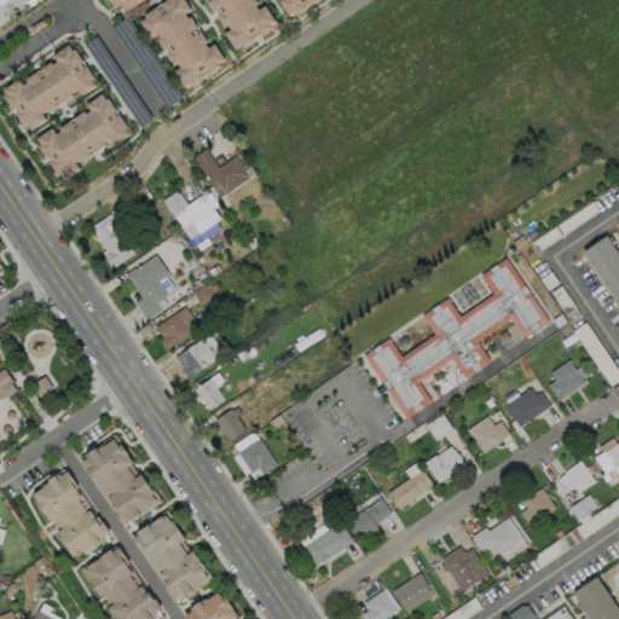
[(0,0),(0,4),(6,0),(12,0),(18,10),(35,0),(0,0)]
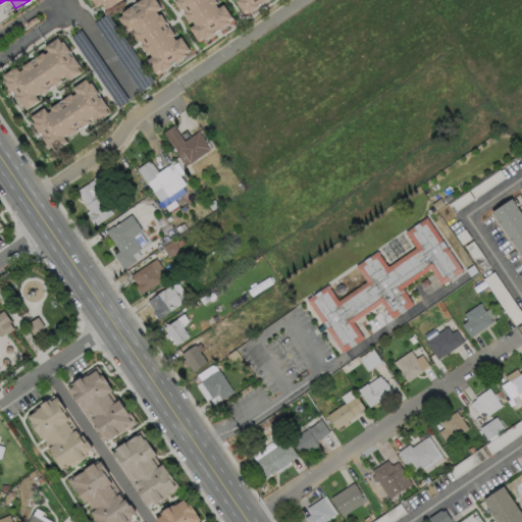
[(119,0),(105,10),(100,3),(95,7),(90,0),(119,0)]
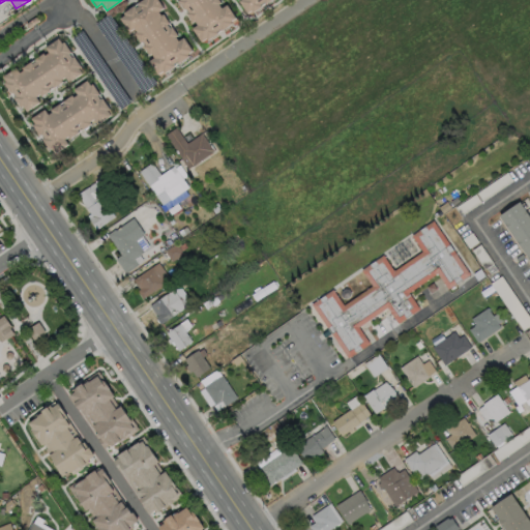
[(156,0),(163,8),(157,11),(159,16),(162,13),(168,23),(166,24),(168,28),(171,27),(176,35),(174,37),(177,40),(182,37),(192,51),(186,54),(187,56),(177,63),(176,61),(172,63),(174,65),(164,72),(162,70),(156,74),(148,61),(153,57),(150,53),(148,55),(142,46),(144,45),(142,40),(140,42),(134,33),(136,32),(133,28),(127,31),(119,18),(123,15),(122,12),(133,5),(135,7),(138,5),(137,3),(141,0),(156,0)]
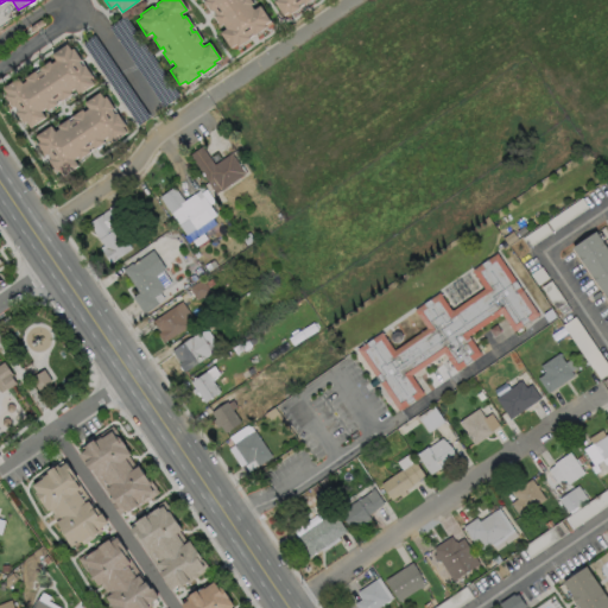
[(249,0),(252,2),(249,5),(253,10),(259,5),(271,23),(253,35),(252,32),(247,36),(248,38),(236,46),(235,44),(229,48),(219,32),(225,29),(222,24),(220,25),(213,16),(215,13),(211,10),(210,11),(203,1),(204,0),(249,0)]
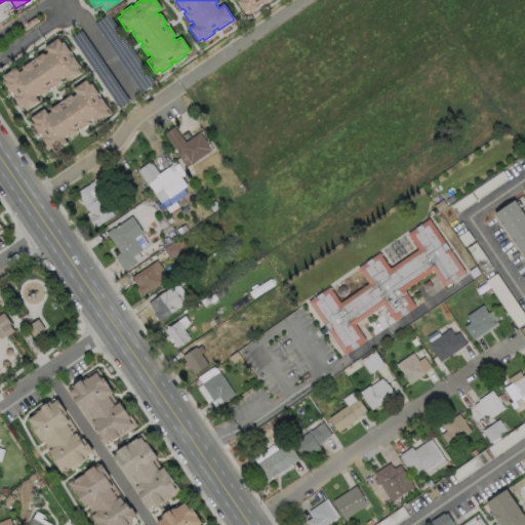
[(266,0),(261,3),(260,2),(256,4),(257,6),(249,12),(248,10),(244,12),(236,1),(237,0),(266,0)]
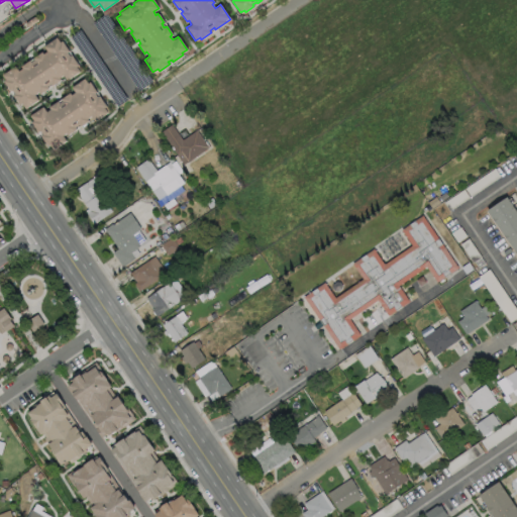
[(56,37),(59,42),(61,40),(68,52),(66,53),(68,57),(70,55),(77,65),(75,67),(79,71),(66,80),(62,75),(58,78),(60,80),(50,86),(49,84),(45,86),(47,88),(38,94),(37,92),(33,95),(36,100),(24,108),(20,103),(18,105),(12,95),(13,94),(11,90),(9,91),(2,81),(4,80),(1,75),(13,66),(17,71),(21,69),(19,67),(28,61),(29,63),(33,60),(31,58),(40,52),(41,54),(45,52),(42,46),(56,37)]
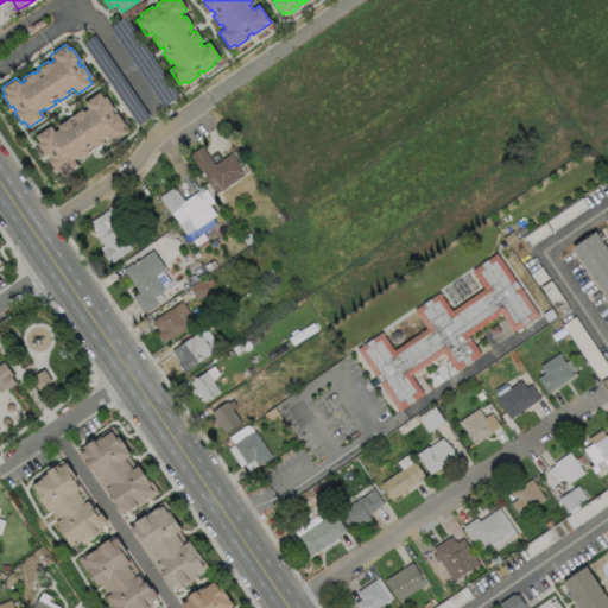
[(97,93),(102,97),(105,96),(112,108),(109,111),(113,114),(115,113),(124,125),(121,126),(125,132),(109,143),(106,137),(101,140),(102,143),(93,149),(90,146),(87,150),(88,152),(78,159),(76,157),(73,159),(76,165),(61,176),(57,170),(55,172),(46,159),(49,158),(45,153),(44,156),(36,144),(38,141),(33,135),(49,126),(52,132),(57,128),(56,126),(65,119),(68,121),(71,119),(70,116),(81,109),(82,112),(87,108),(82,102),(97,93)]
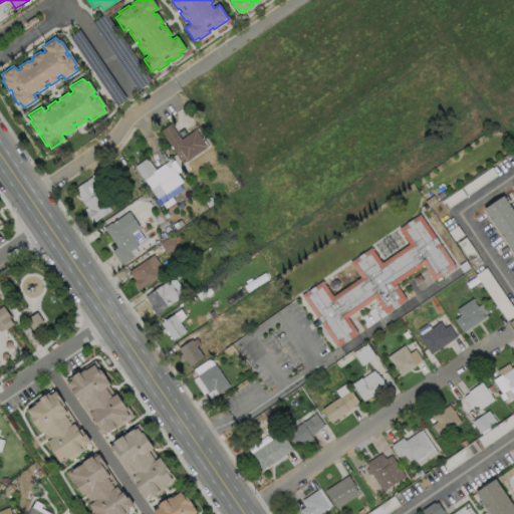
[(170,123),(180,139),(195,130),(206,147),(186,161),(179,151),(175,154),(159,131),(170,123)]
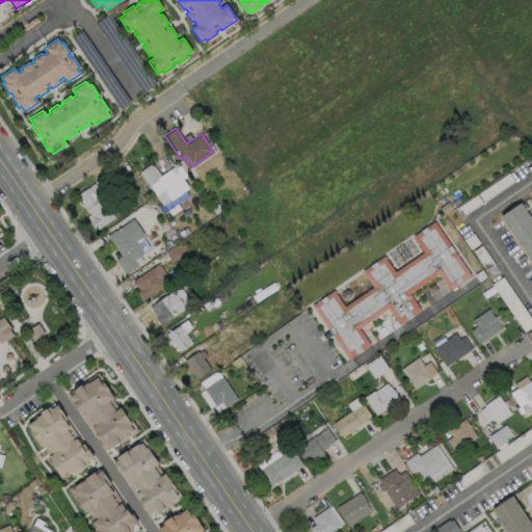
[(151,163),(160,176),(167,170),(171,177),(178,173),(188,188),(170,201),(161,187),(159,188),(155,182),(149,187),(138,173),(151,163)]
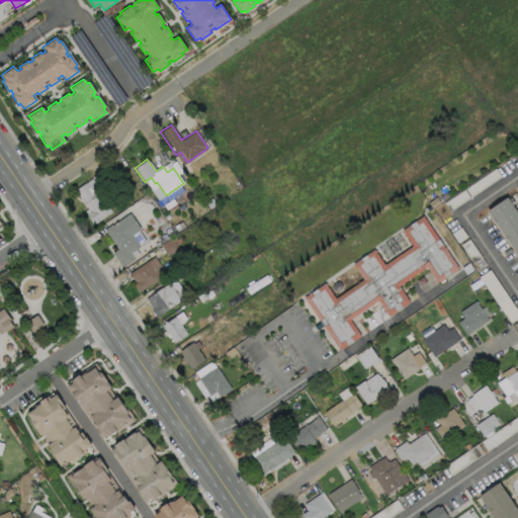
[(93,192),(95,195),(98,193),(111,211),(93,225),(86,214),(89,211),(74,190),(92,178),(91,177),(99,172),(103,179),(96,184),(99,188),(93,192)]
